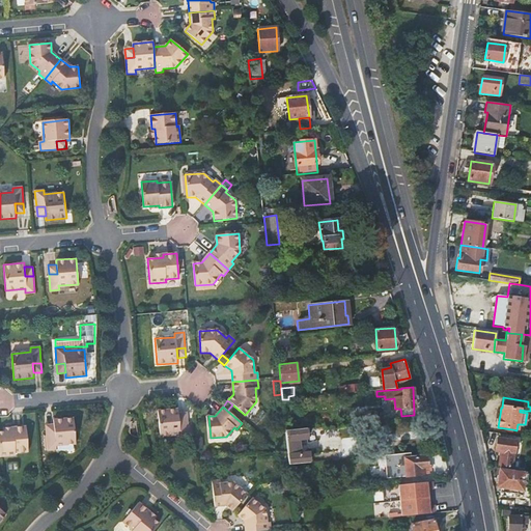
[(189,439),(187,422),(178,423),(177,414),(177,409),(158,411),(160,437),(179,436),(179,440),(189,439)]
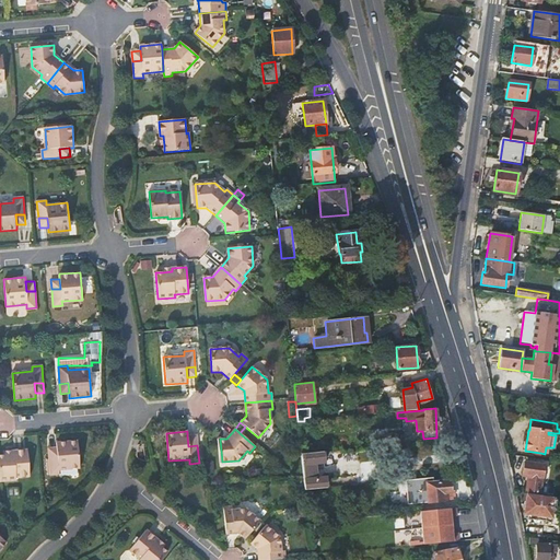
[(187,436),(188,446),(197,445),(197,435),(187,436)]
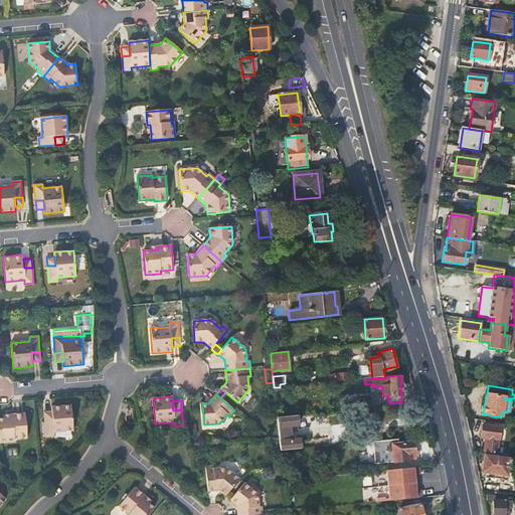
[(73,431),(71,405),(51,406),(51,411),(52,420),(44,420),(46,437),(54,437),(54,433),(73,431)]
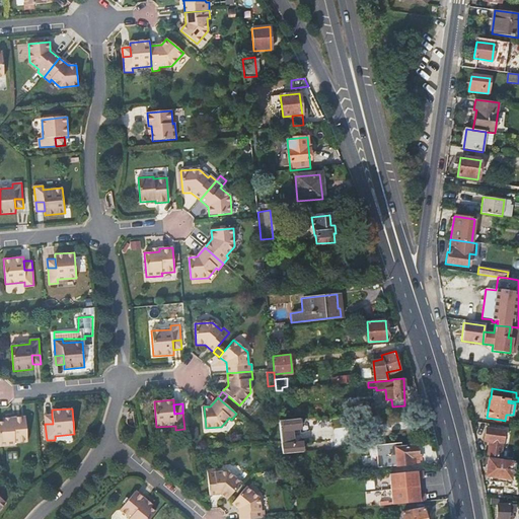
[(45,424),(53,424),(52,415),(44,415),(45,424)]
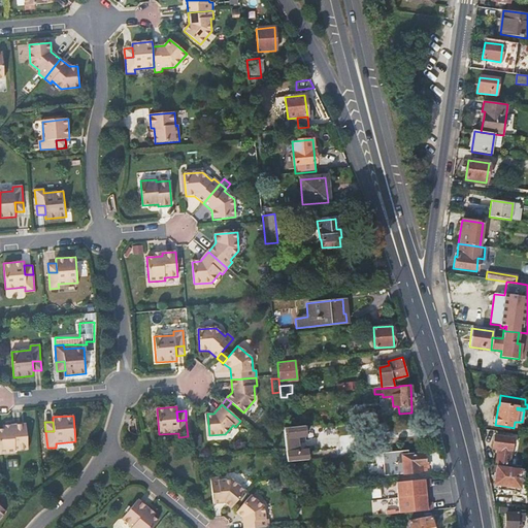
[(0,429),(0,454),(15,453),(14,450),(28,449),(26,424),(12,425),(12,428),(3,429),(0,429)]
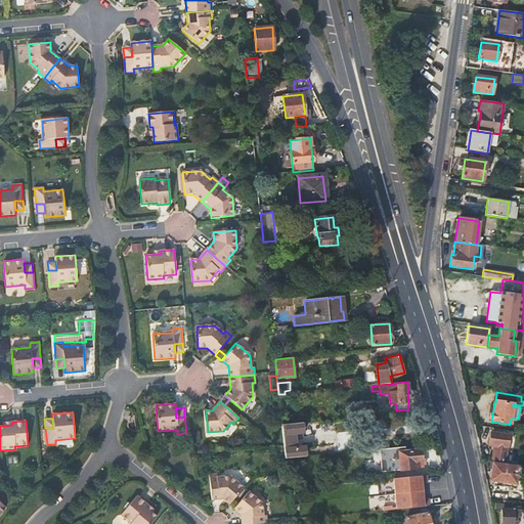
[(290,434),(295,434),(302,433),(302,432),(304,431),(304,427),(302,426),(301,424),(281,426),(284,448),(285,459),(304,456),(305,455),(307,452),(307,449),(305,449),(303,448),(292,449),(291,444),(290,434)]
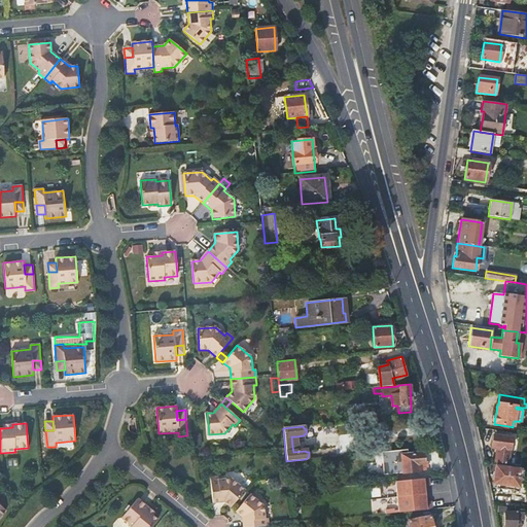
[(424,434),(416,435),(418,447),(426,445),(424,434)]
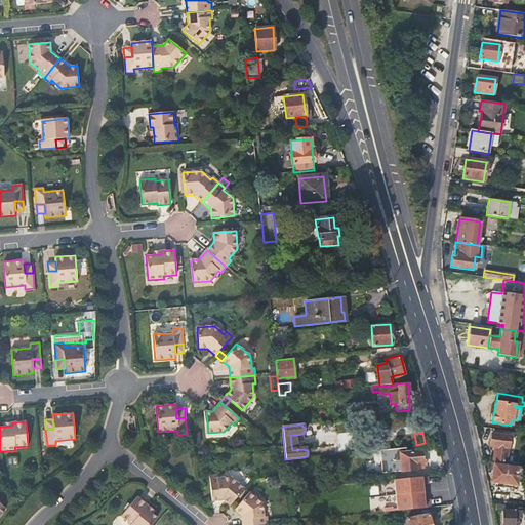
[(298,436),(299,445),(308,444),(306,434),(298,436)]
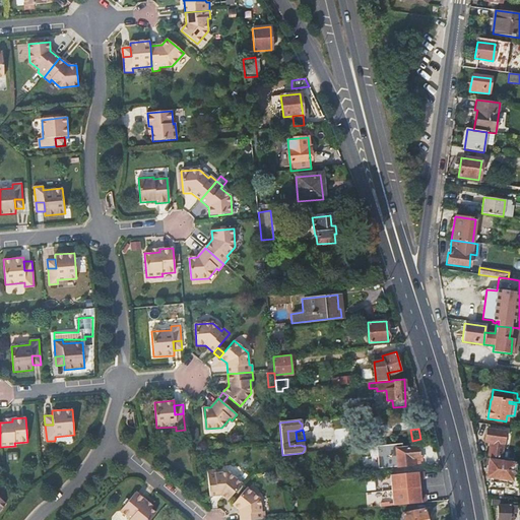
[(505,433),(485,430),(484,441),(490,442),(489,450),(502,452),(505,433)]
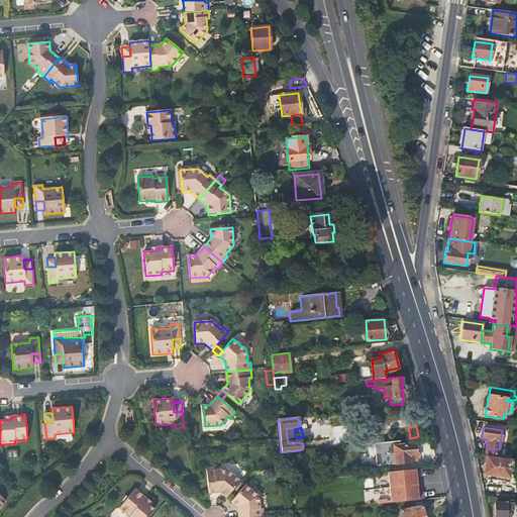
[(414,444),(394,446),(396,463),(413,462),(413,455),(416,455),(414,444)]
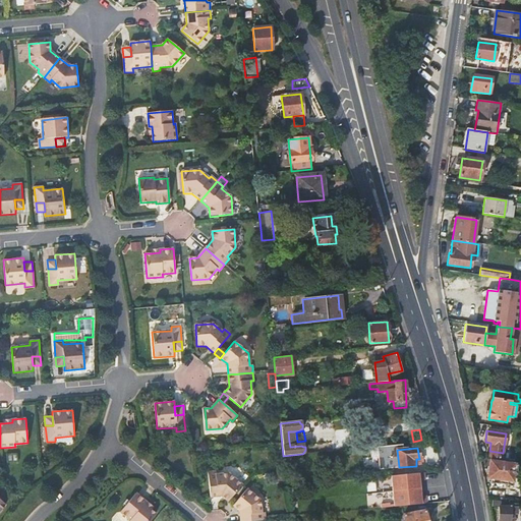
[(514,464),(489,461),(487,477),(512,481),(514,464)]
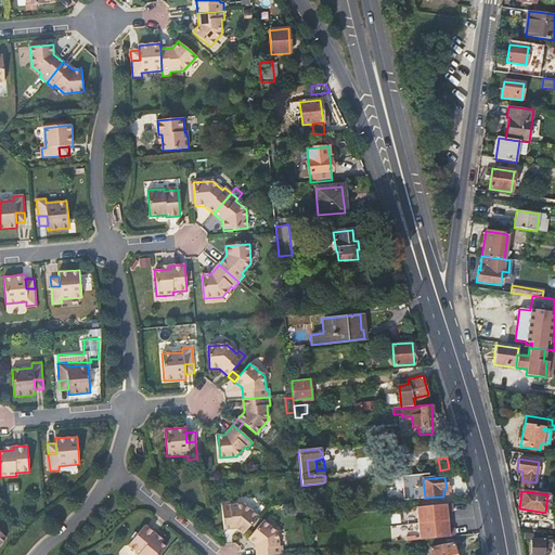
[(223,523),(224,528),(233,527),(243,534),(246,530),(259,515),(253,510),(250,513),(241,504),(221,506),(223,523)]
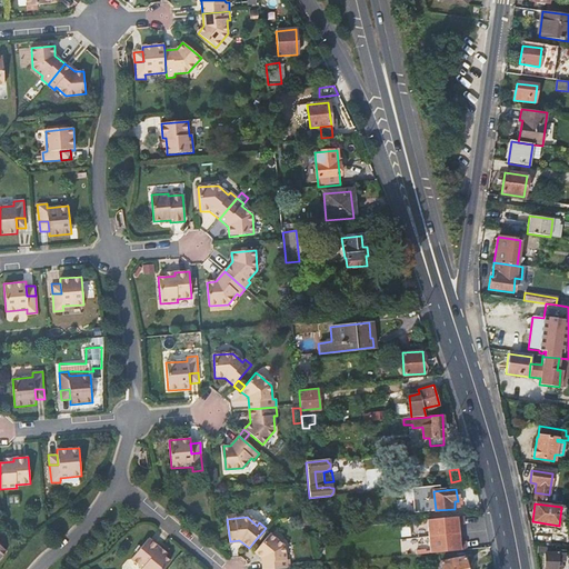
[(427,520),(429,552),(466,550),(465,541),(459,542),(458,526),(463,526),(462,517),(427,520)]
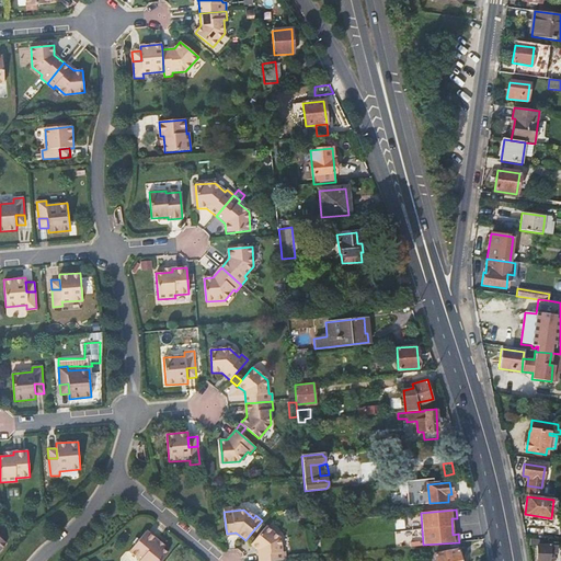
[(254,540),(251,545),(258,550),(259,560),(278,560),(286,560),(285,552),(281,552),(279,539),(264,527),(254,540)]
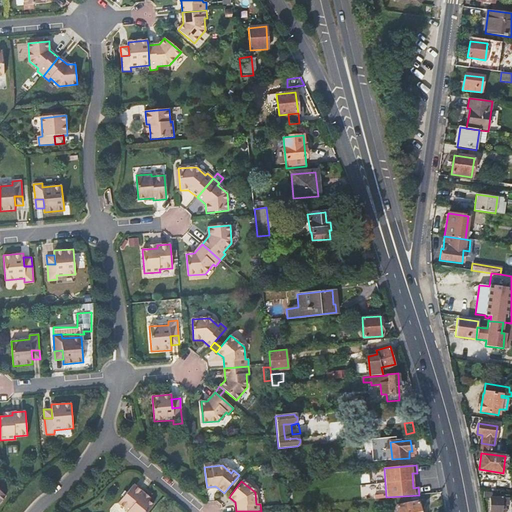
[(146,511),(153,505),(148,501),(141,495),(143,493),(133,485),(117,503),(127,511),(126,511),(146,511)]
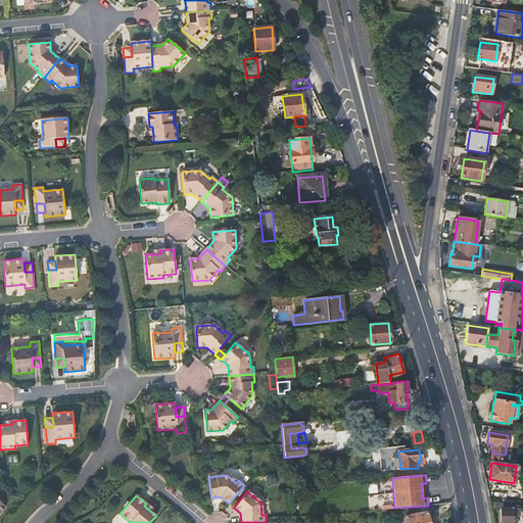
[(153,510),(146,504),(144,506),(151,512),(153,510)]
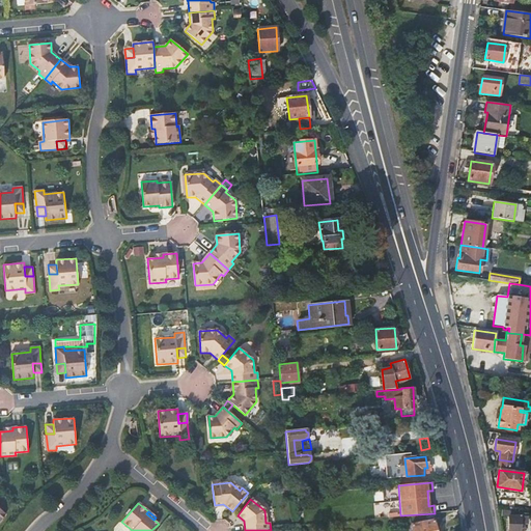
[(522,530),(523,518),(508,516),(507,530),(522,530)]
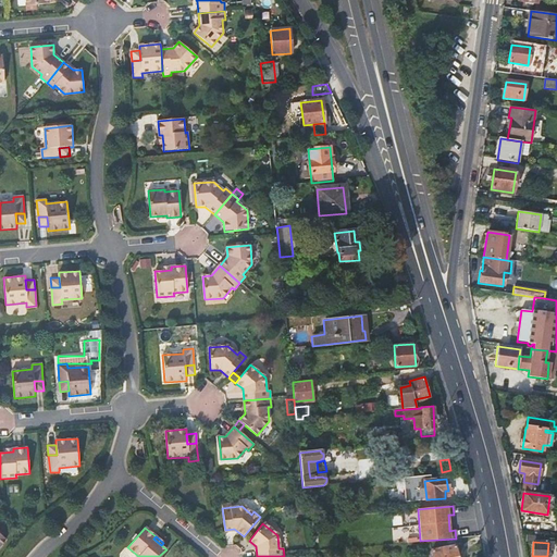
[(456,556),(454,546),(431,551),(432,556),(456,556)]
